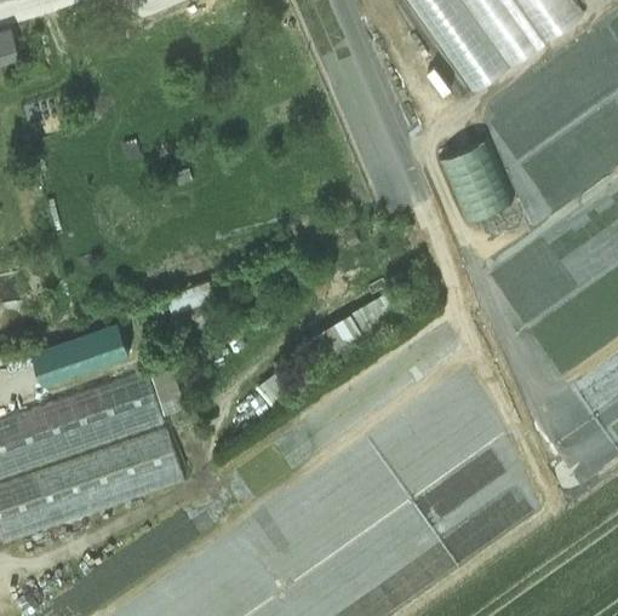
[(581,18),(567,0),(401,0),(470,96),(581,18)]
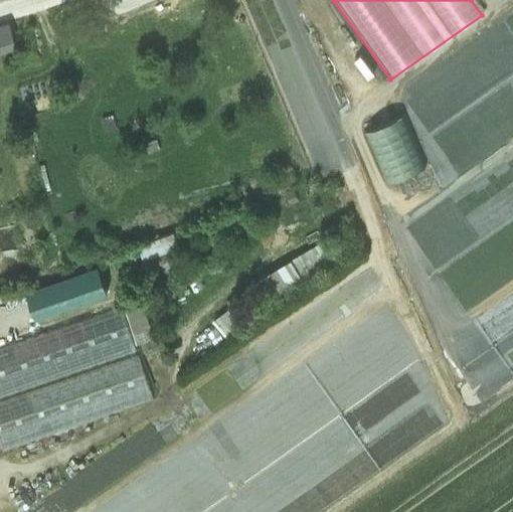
[(9,27),(0,29),(0,52),(16,48),(9,27)]
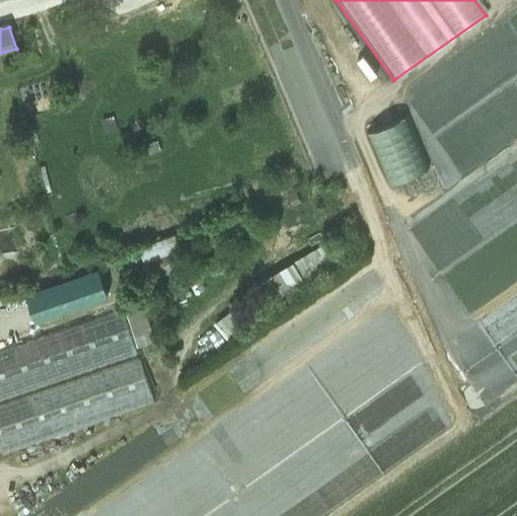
[(365,135),(387,187),(428,168),(405,117),(365,135)]
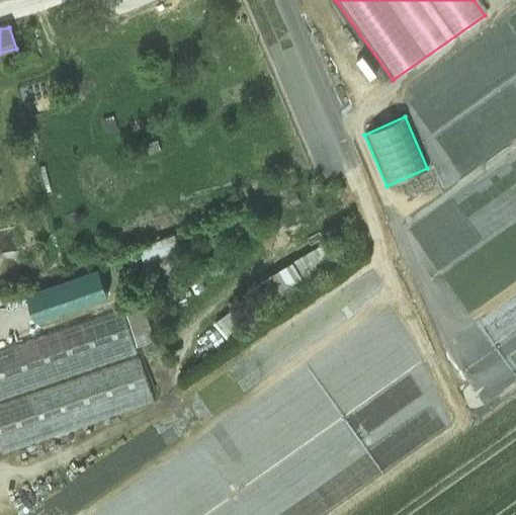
[(174,237),(139,250),(147,273),(182,261),(174,237)]
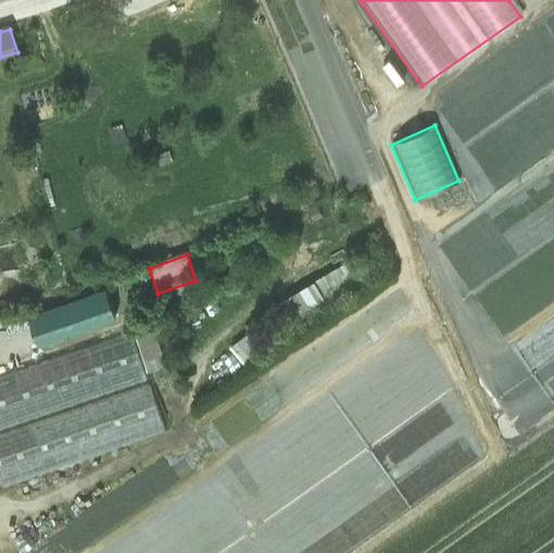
[(114,286),(0,324),(0,353),(124,313),(114,286)]
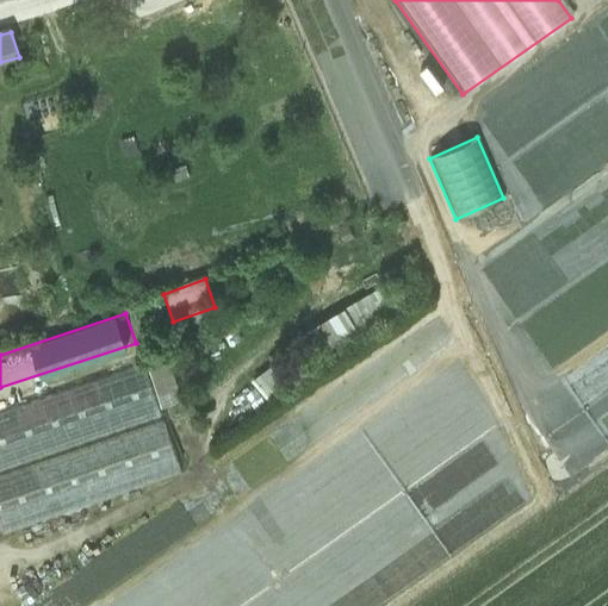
[(305,342),(311,339),(316,350),(341,339),(332,318),(301,331),(305,342)]
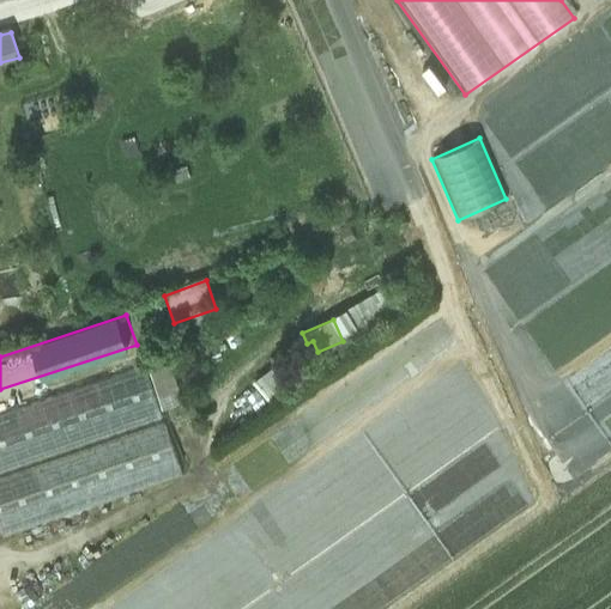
[(145,366),(0,414),(0,474),(163,419),(145,366)]
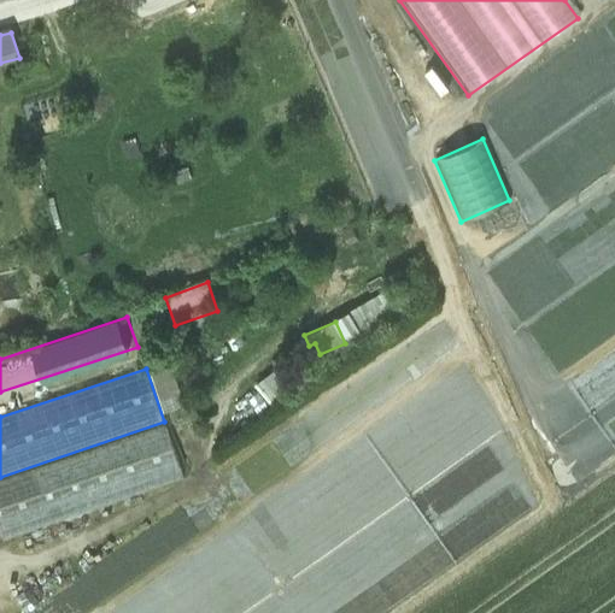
[(265,400),(287,385),(275,369),(253,384),(265,400)]
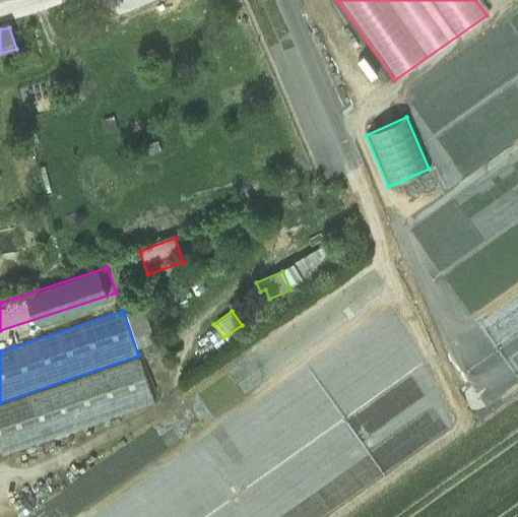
[(140,362),(0,408),(0,454),(1,457),(154,405),(140,362)]
